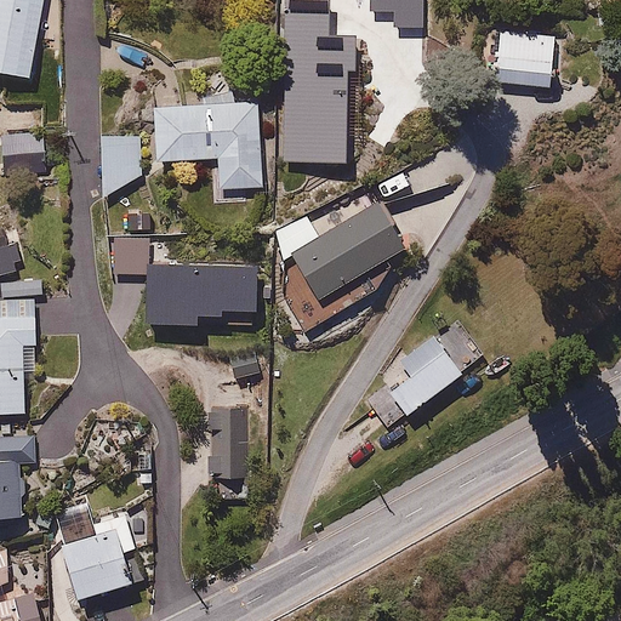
[(44,0),(0,0),(0,69),(30,75),(39,26),(44,0)]
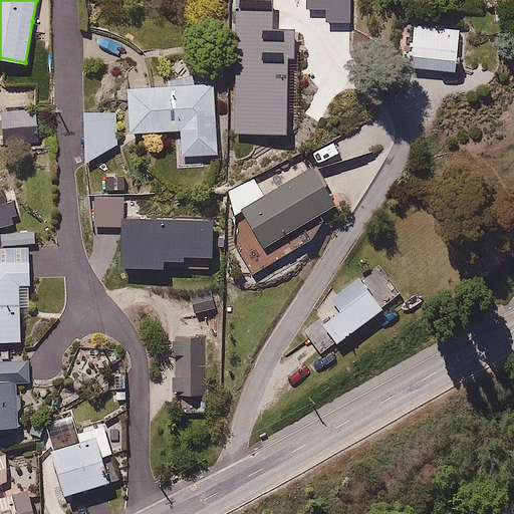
[(276,0),(237,0),(235,136),(291,137),(292,60),(298,60),(298,32),(276,32),(276,0)]
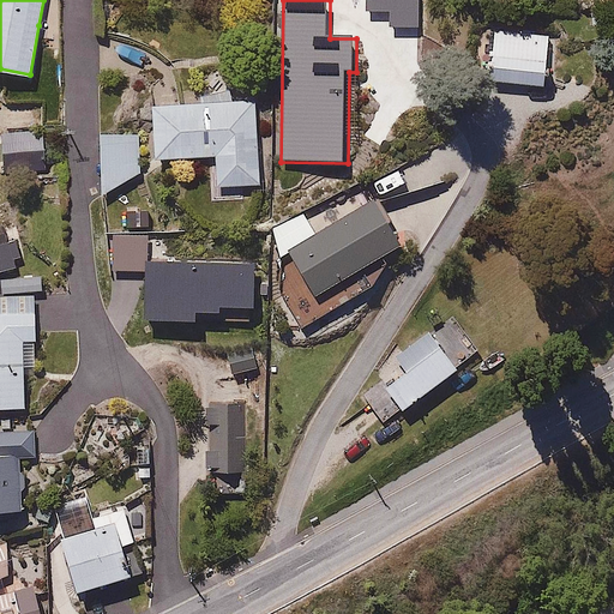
[(366,0),(367,13),(392,13),(392,28),(420,28),(419,0),(366,0)]
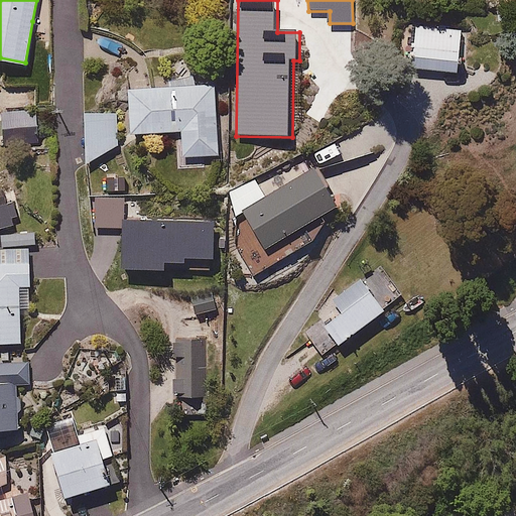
[(416,67),(457,70),(458,58),(462,59),(465,27),(414,23),(411,55),(417,55),(416,67)]
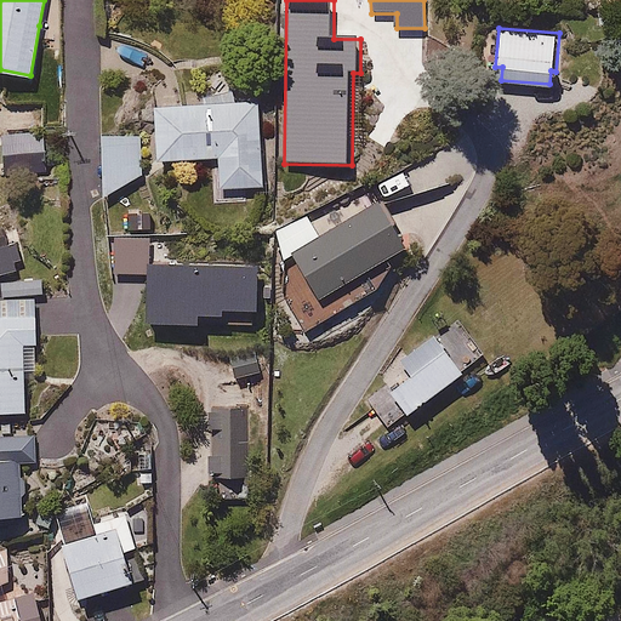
[(260,96),(152,98),(154,159),(217,157),(218,184),(262,183),(260,96)]
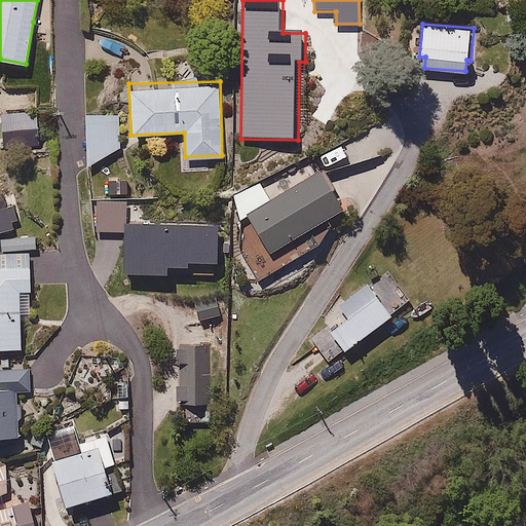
[(119,114),(84,116),(87,167),(121,150),(119,114)]
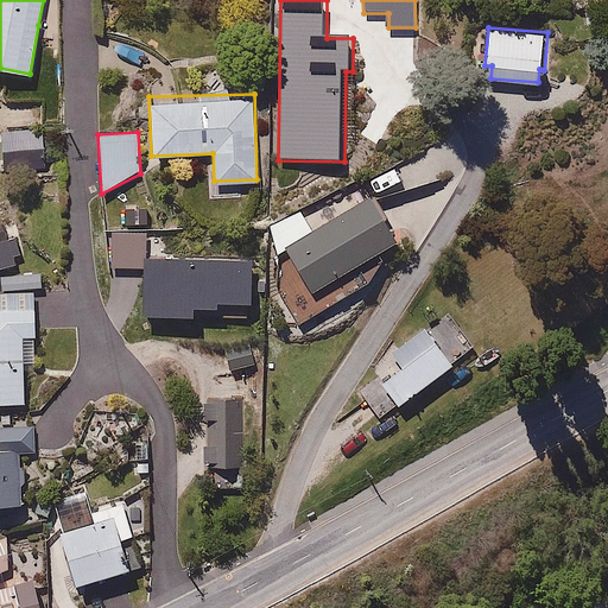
[(396,242),(369,195),(278,246),(292,271),(278,279),(301,318),(382,273),(372,255),(396,242)]
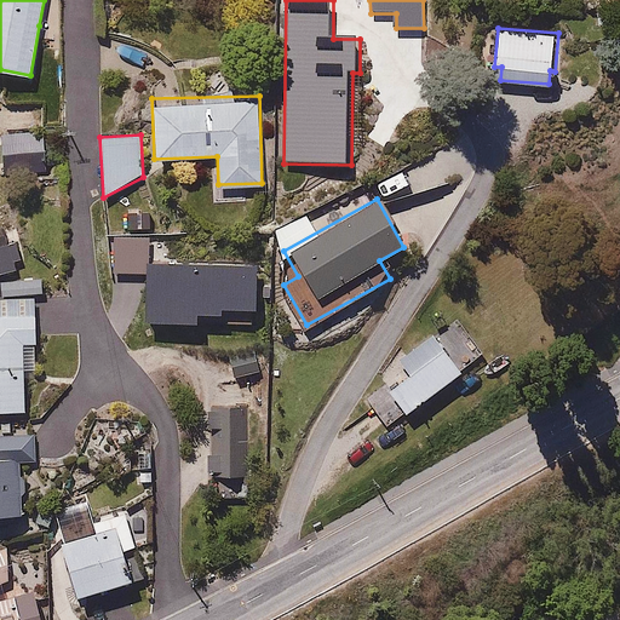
[(0,274),(27,267),(15,224),(0,228),(0,274)]
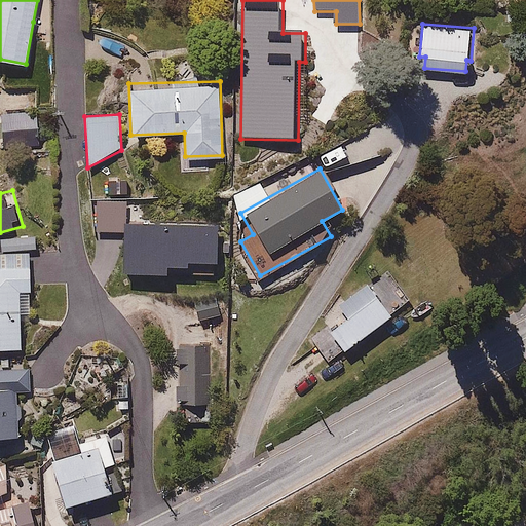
[(127,230),(126,200),(97,201),(98,231),(127,230)]
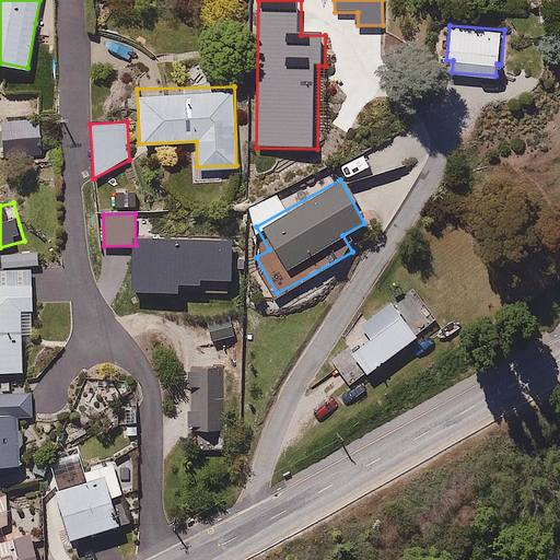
[(234,288),(235,241),(139,240),(137,294),(184,295),(185,287),(234,288)]
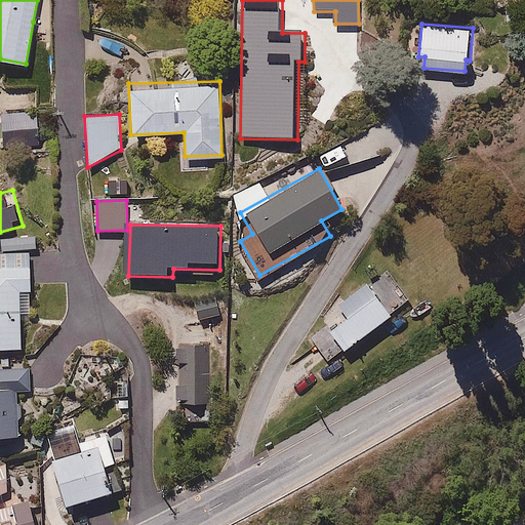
[(32,313),(31,250),(0,250),(0,349),(21,349),(19,313),(32,313)]
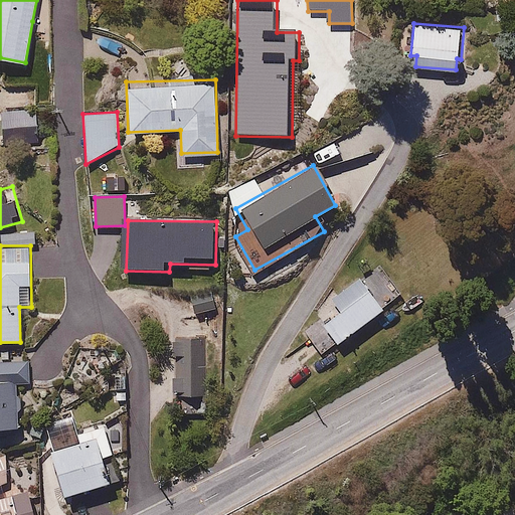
[(320,356),(397,295),(375,268),(317,314),(322,319),(303,334),(320,356)]
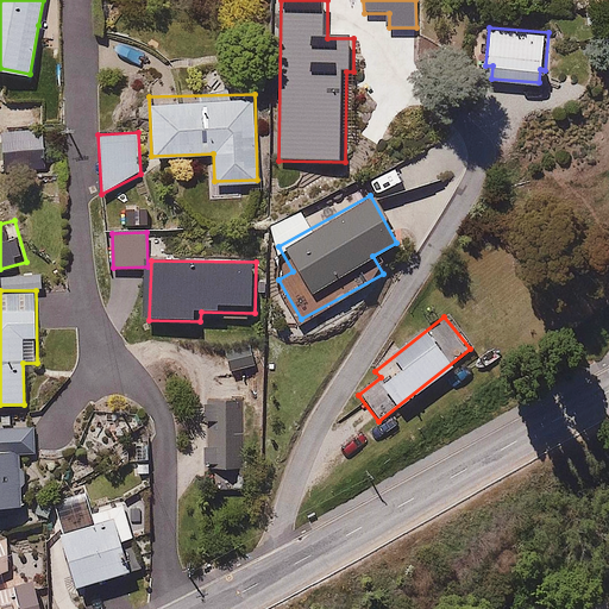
[(245,393),(208,394),(211,493),(246,491),(245,393)]
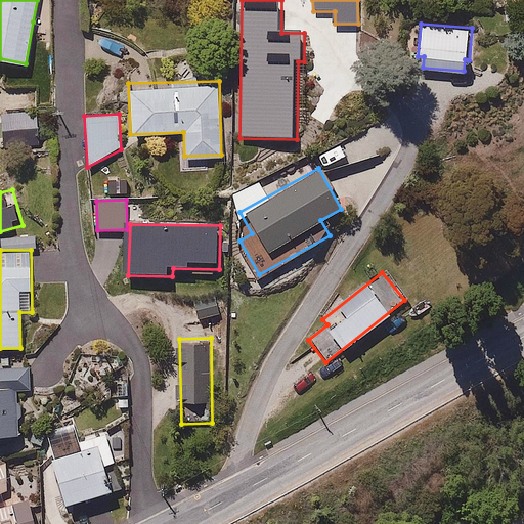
[(32,366),(0,365),(0,435),(19,435),(19,392),(32,392),(32,366)]
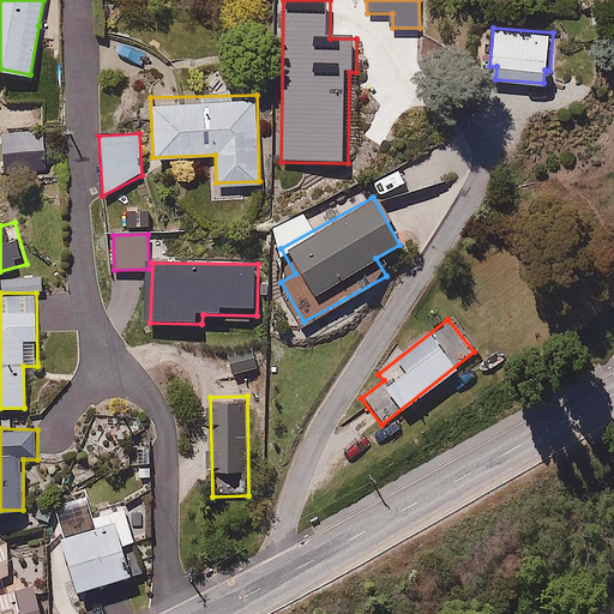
[(124,505),(56,525),(77,590),(132,573),(124,546),(136,542),(124,505)]
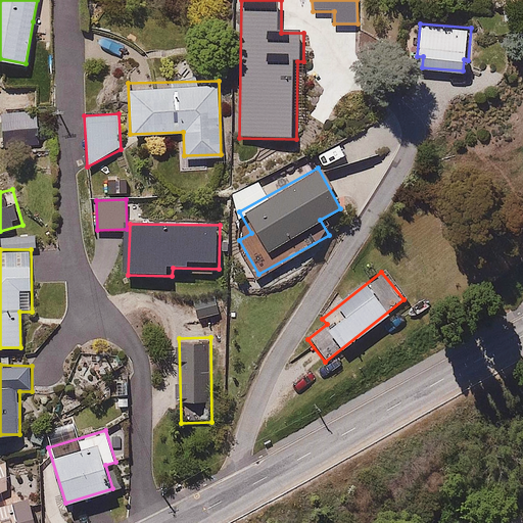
[(5,469),(0,469),(0,522),(37,522),(31,493),(12,498),(5,469)]
